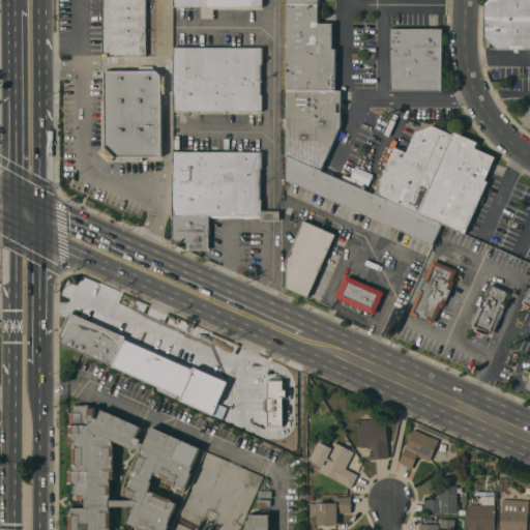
[(146,0),(146,55),(107,55),(107,53),(102,53),(102,0),(146,0)]
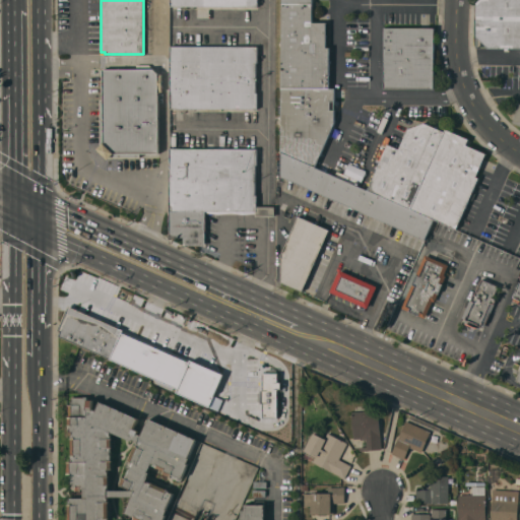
[(519,48),(488,48),(476,37),(476,2),(478,0),(519,0),(519,48)]
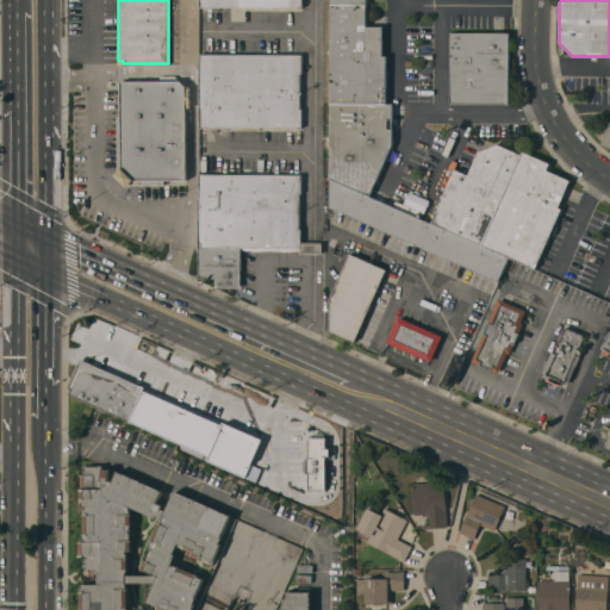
[(330,105),(331,5),(366,5),(366,27),(383,27),(383,55),(386,55),(386,104),(392,104),(392,105),(330,105)]
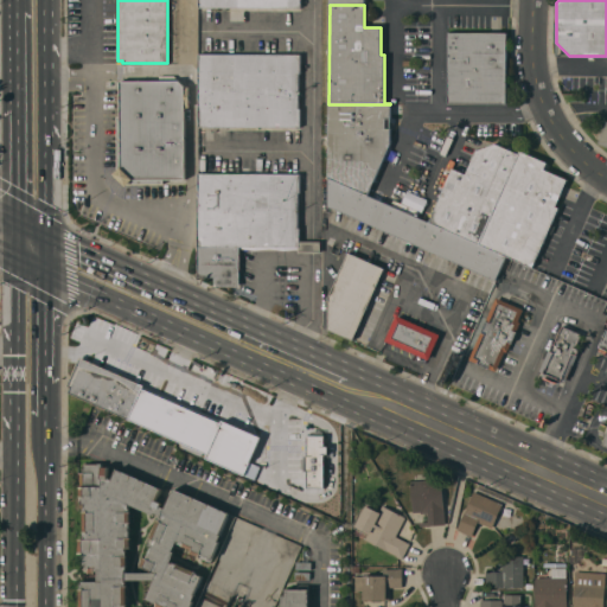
[(506,32),(506,103),(447,103),(448,32),(506,32)]
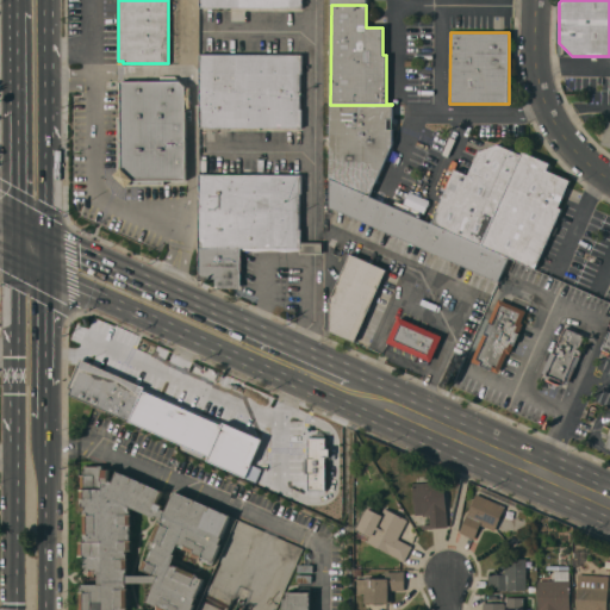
[(302,55),(302,74),(299,74),(299,109),(302,109),(302,129),(200,128),(200,54),(302,55)]
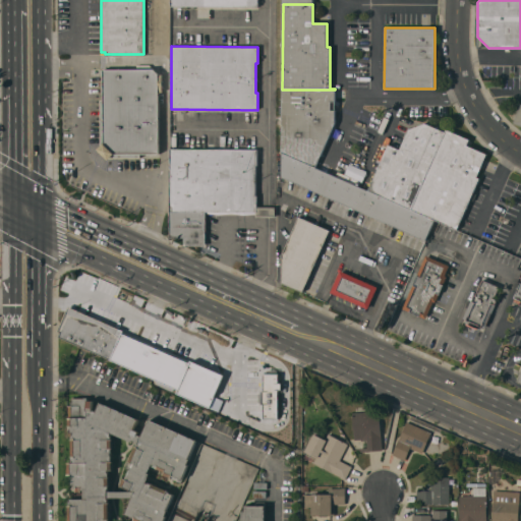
[(136,68),(136,65),(150,64),(159,74),(163,74),(163,92),(159,92),(159,154),(139,154),(139,157),(110,158),(108,160),(97,150),(101,146),(100,100),(103,100),(102,69),(136,68)]
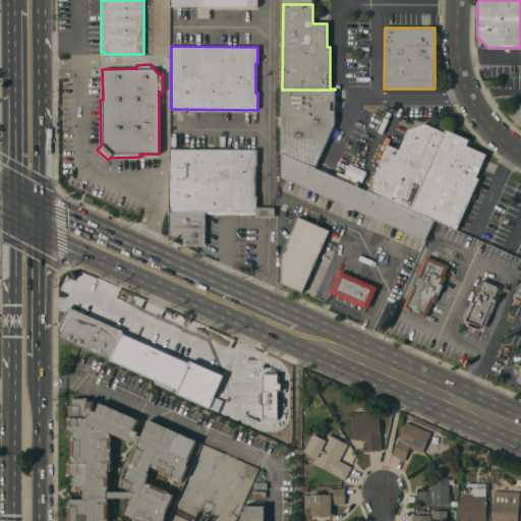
[(282,153),(282,90),(335,90),(335,102),(330,102),(331,110),(335,110),(335,123),(315,168),(282,153)]
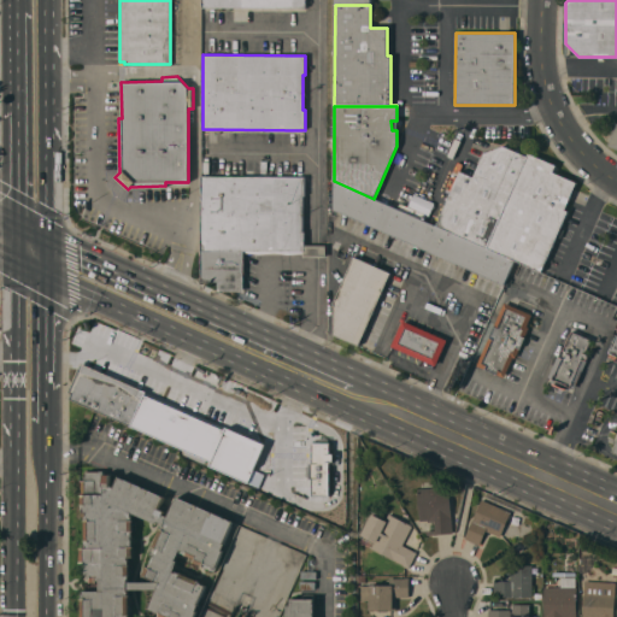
[(616,122),(616,123),(606,148),(616,152),(616,122)]
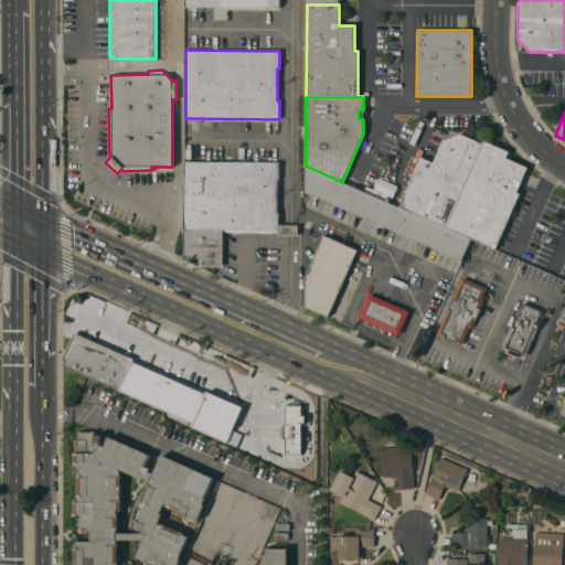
[(486,141),(447,228),(400,206),(420,157),(434,162),(443,140),(460,134),(482,142),(483,140),(487,141),(486,141)]
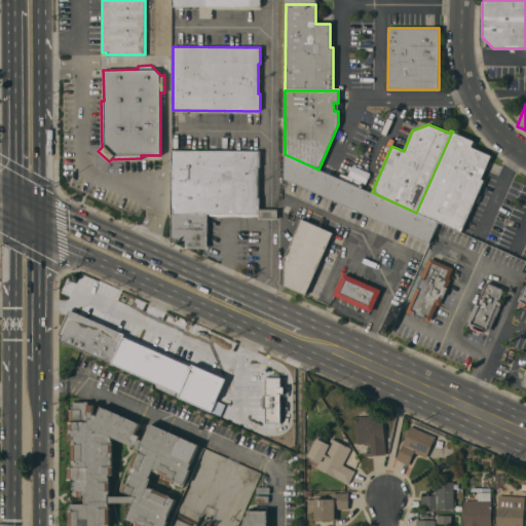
[(416,213),(452,132),(453,132),(474,141),(471,146),(491,155),(481,179),(484,180),(478,194),(481,195),(478,202),(475,201),(461,232),(439,222),(416,213)]
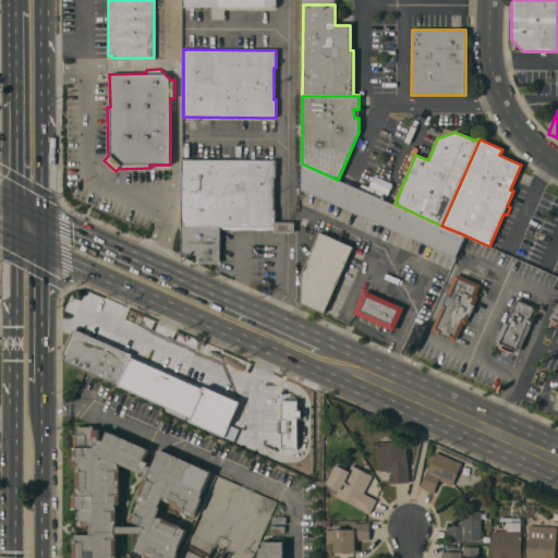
[(183,159),(276,159),(276,177),(274,177),(274,209),(276,209),(276,221),(287,221),(294,221),(294,232),(287,232),(274,232),(274,228),(262,230),(249,228),(235,230),(220,228),(220,263),(196,263),(196,255),(182,255),(183,159)]
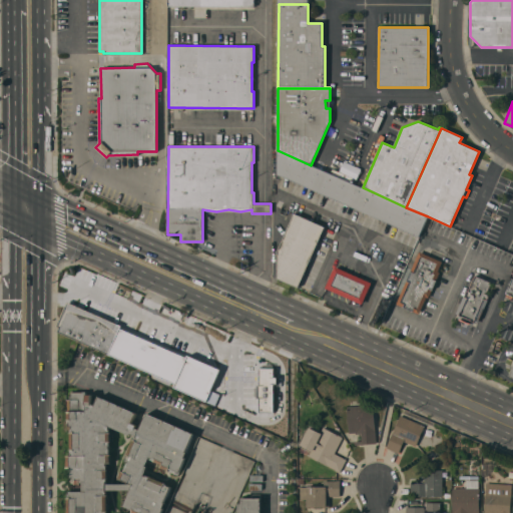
[(419,236),(278,174),(278,150),(311,165),(363,187),(406,207),(428,216),(419,236)]
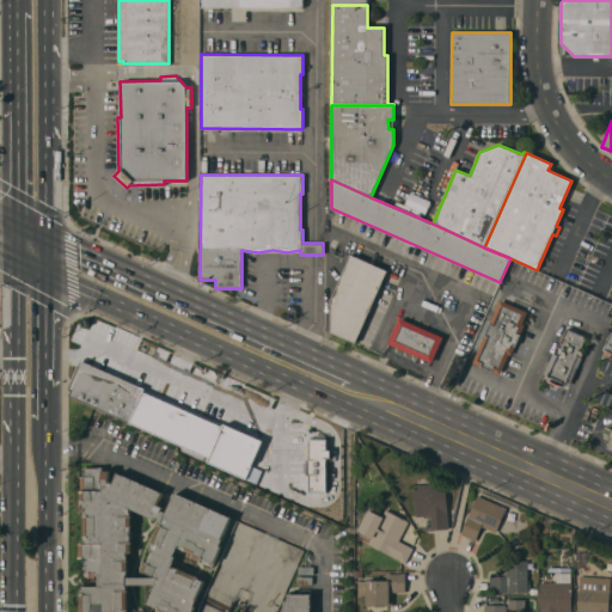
[(350,255),(387,270),(355,343),(330,331),(331,300),(350,255)]
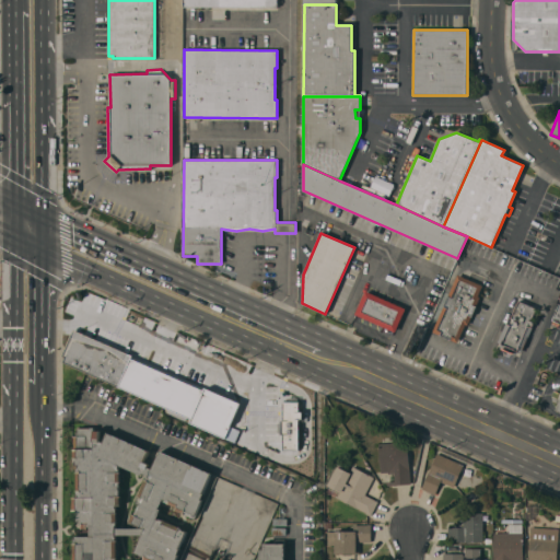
[(482,286),(478,296),(480,296),(468,325),(465,324),(457,342),(451,339),(451,340),(440,336),(440,335),(432,331),(443,306),(447,295),(448,295),(457,275),(482,286)]
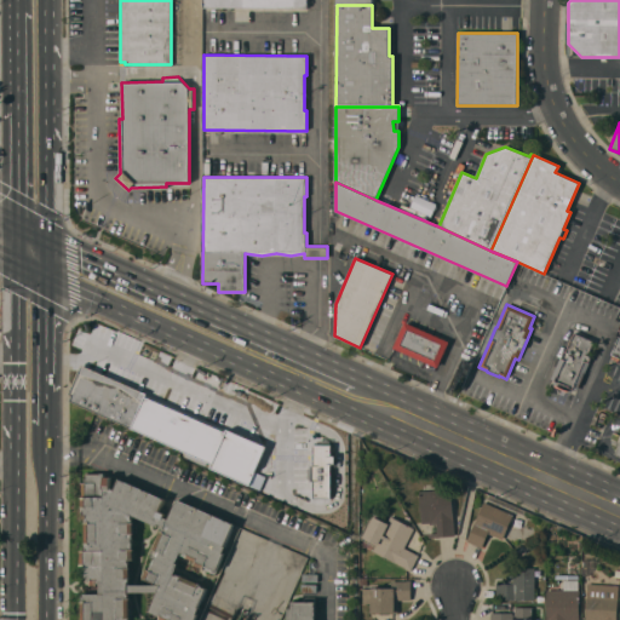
[(449,342),(437,368),(392,348),(405,322),(449,342)]
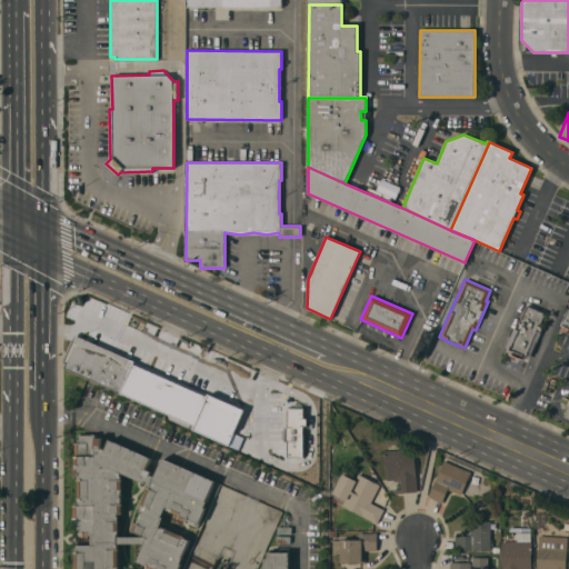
[(542,327),(530,358),(526,357),(525,360),(507,353),(509,349),(506,348),(515,327),(516,328),(518,321),(519,322),(527,306),(541,311),(541,310),(545,311),(539,326),(542,327)]
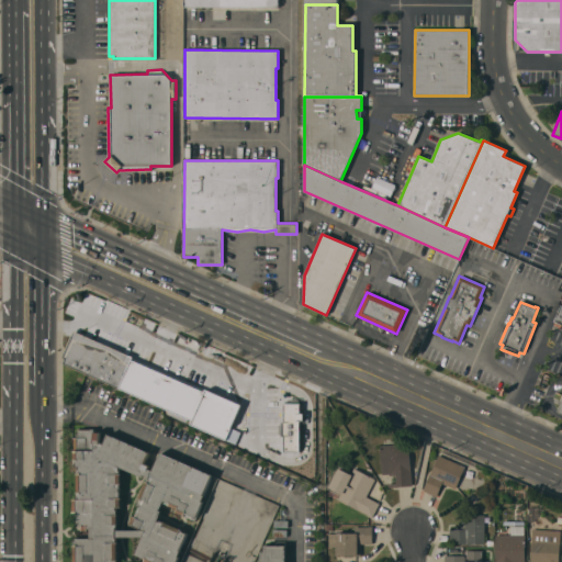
[(74,330),(131,356),(135,346),(212,380),(208,390),(248,408),(246,412),(266,420),(284,377),(306,386),(300,401),(306,404),(301,416),(306,419),(295,445),(268,433),(258,454),(190,424),(192,420),(188,418),(187,422),(168,414),(169,409),(64,363),(66,359),(63,357),(64,353),(74,330)]
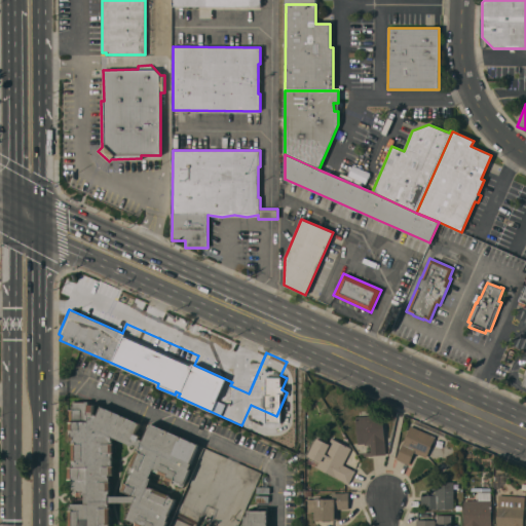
[(69,525),(69,510),(70,510),(70,505),(71,505),(71,504),(79,503),(79,496),(76,496),(76,491),(71,491),(71,487),(70,487),(70,480),(68,480),(67,466),(74,466),(74,464),(73,464),(73,461),(72,461),(72,442),(73,442),(73,439),(74,439),(74,437),(71,437),(71,434),(70,434),(70,430),(69,430),(69,409),(72,409),(72,407),(73,407),(72,401),(84,401),(84,402),(88,402),(88,405),(94,405),(94,415),(97,416),(101,407),(139,423),(135,434),(140,436),(139,439),(143,441),(150,423),(198,445),(190,463),(191,463),(189,468),(190,470),(184,485),(174,481),(173,483),(163,479),(165,476),(157,473),(154,471),(154,470),(153,468),(149,478),(151,478),(148,487),(153,489),(153,488),(170,495),(168,496),(175,498),(167,515),(168,516),(166,520),(167,521),(165,525),(137,525),(135,525),(136,523),(126,519),(133,503),(109,503),(109,508),(110,508),(110,525),(109,525),(69,525)]
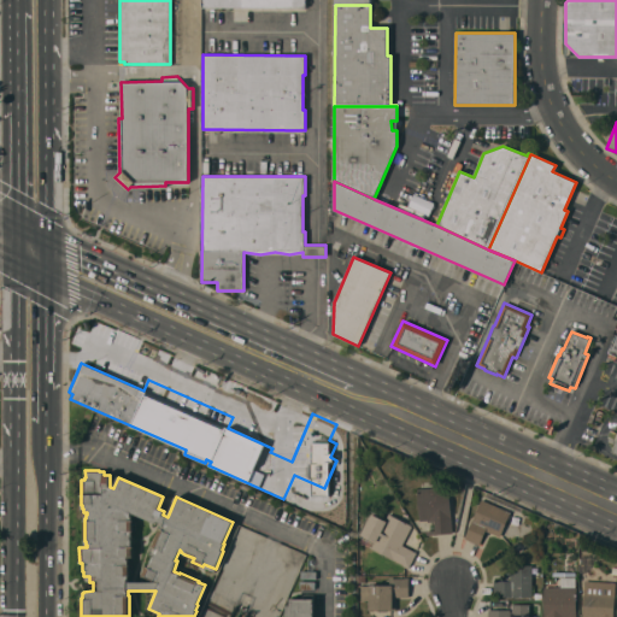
[(419,521),(417,489),(448,486),(452,533),(427,535),(425,522),(428,522),(428,519),(419,521)]
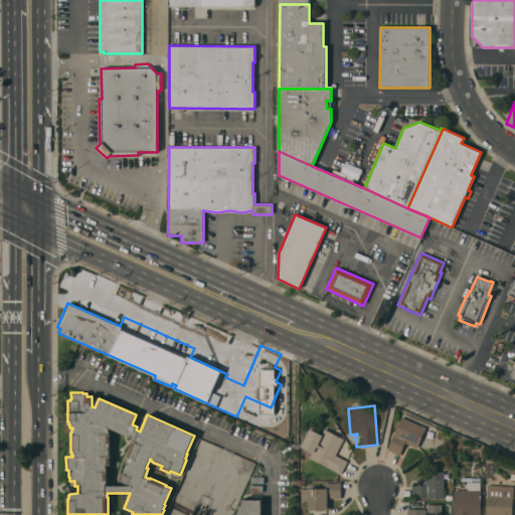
[(425,427),(417,448),(405,443),(399,456),(387,450),(401,416),(425,427)]
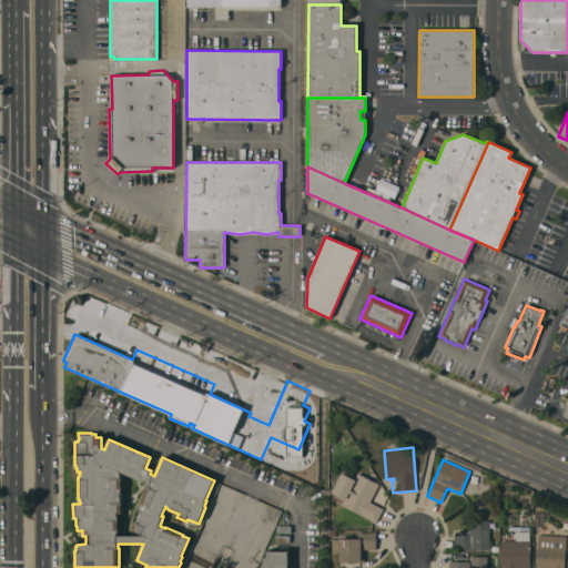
[(379,485),(371,501),(384,508),(375,524),(371,521),(371,520),(342,505),(344,500),(330,494),(342,469),(355,477),(357,473),(379,485)]
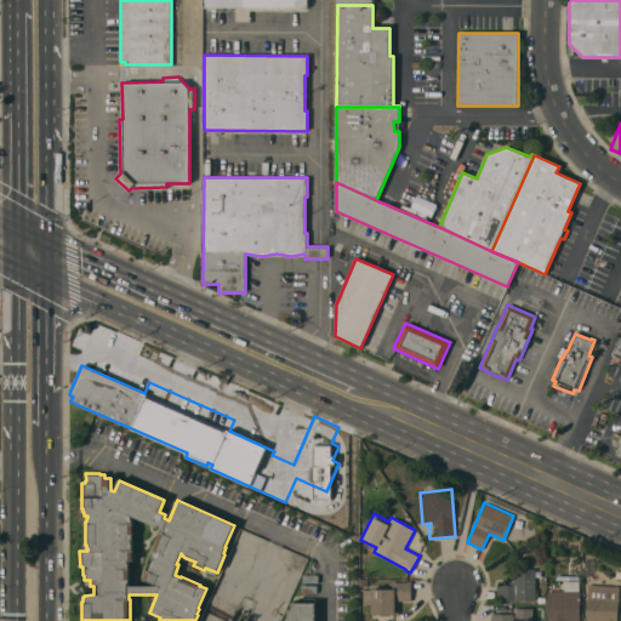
[(210,610),(267,620),(283,620),(285,608),(280,599),(280,602),(274,592),(275,592),(277,582),(279,584),(289,577),(289,574),(281,573),(280,570),(288,567),(303,569),(306,553),(267,546),(263,563),(262,563),(261,570),(268,571),(274,581),(273,588),(268,581),(256,579),(254,574),(218,567),(210,610)]
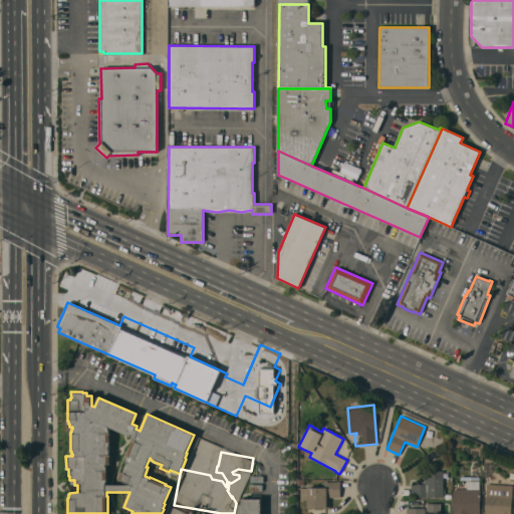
[(482,478),(482,465),(483,465),(492,464),(492,471),(487,478),(483,478),(482,478)]
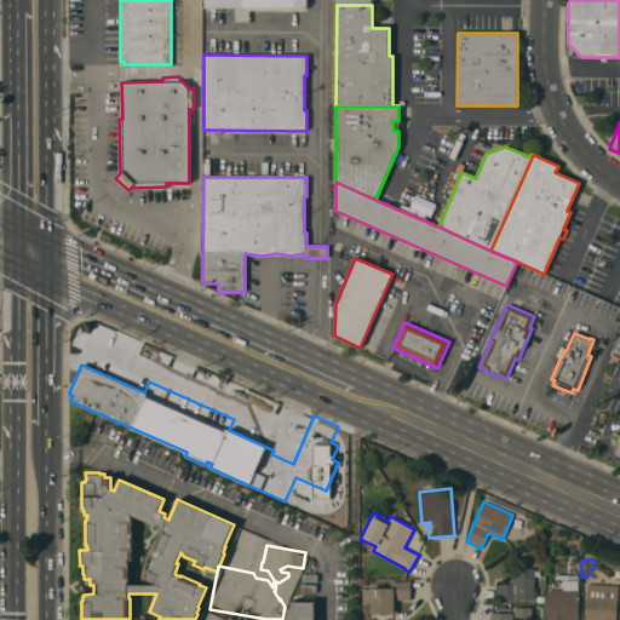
[(534,600),(495,600),(495,584),(509,584),(509,577),(512,577),(512,568),(534,568),(534,600)]
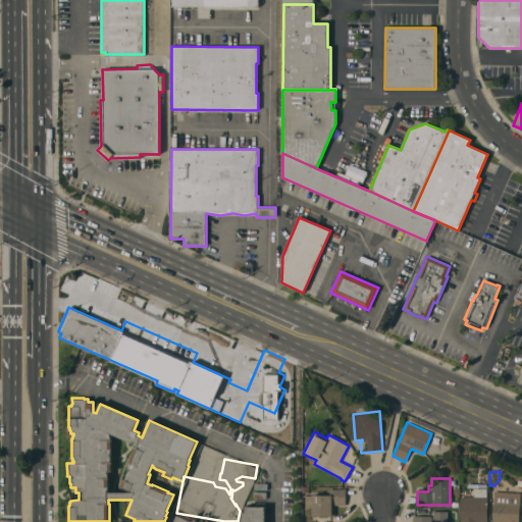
[(342,489),(342,488),(346,488),(346,505),(334,505),(334,516),(331,516),(312,516),(312,508),(305,508),(305,494),(328,496),(329,489),(342,489)]
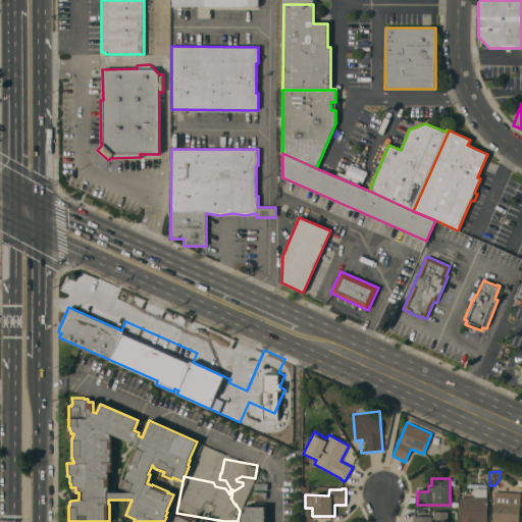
[(473,497),(473,488),(486,488),(486,497),(487,497),(487,521),(460,521),(460,497),(473,497)]
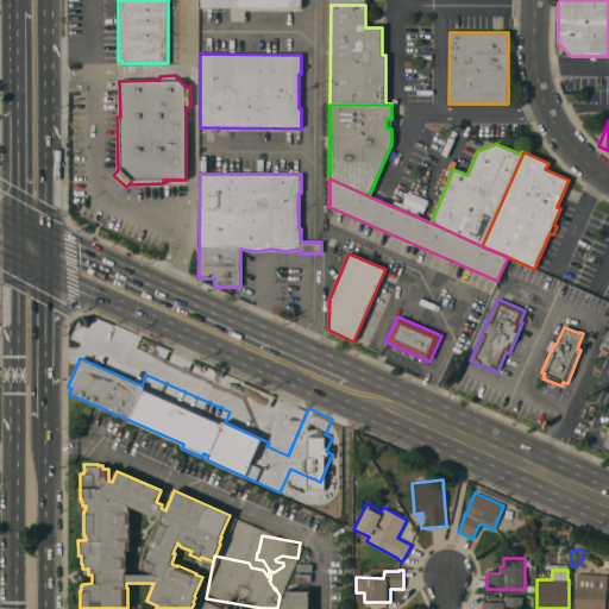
[(607,576),(604,608),(575,608),(576,573),(607,576)]
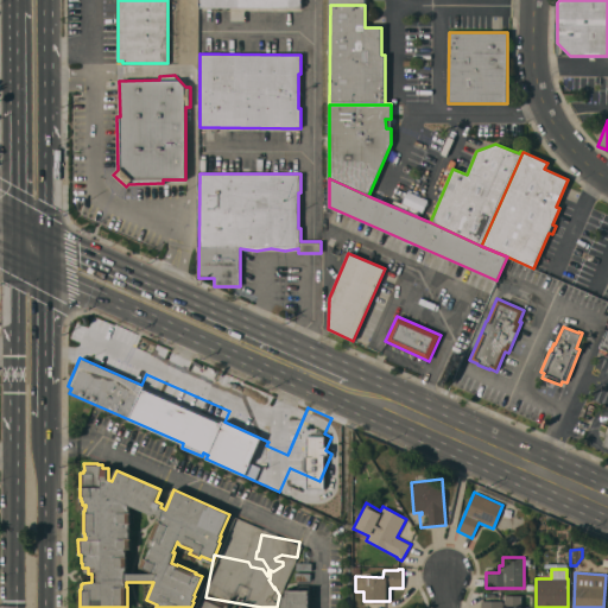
[(282,607),(282,596),(285,596),(285,590),(299,590),(299,586),(309,586),(309,607),(282,607)]
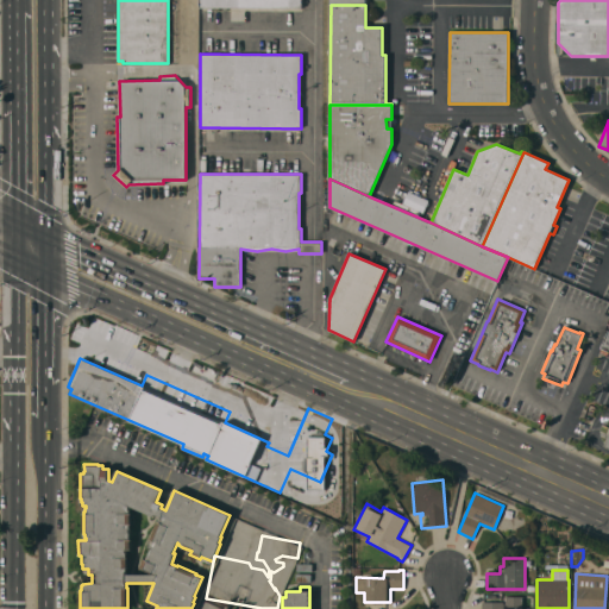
[(522,597),(522,608),(482,608),(482,602),(503,602),(503,608),(506,608),(506,596),(522,597)]
